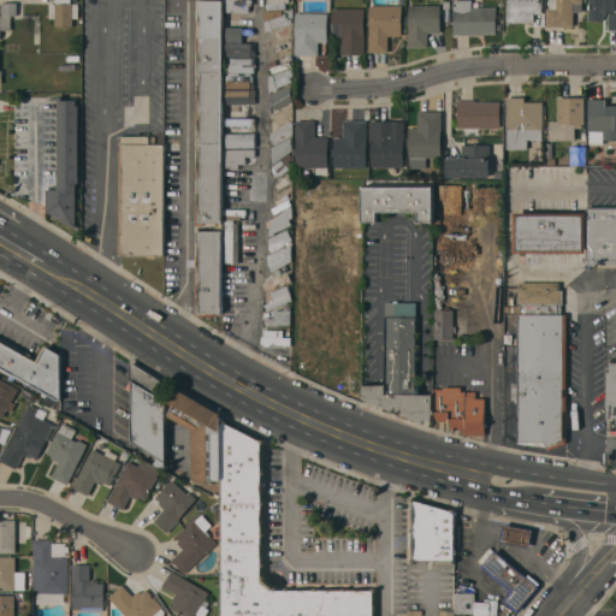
[(221,0),(221,223),(206,223),(206,225),(195,225),(195,200),(197,200),(197,0),(221,0)]
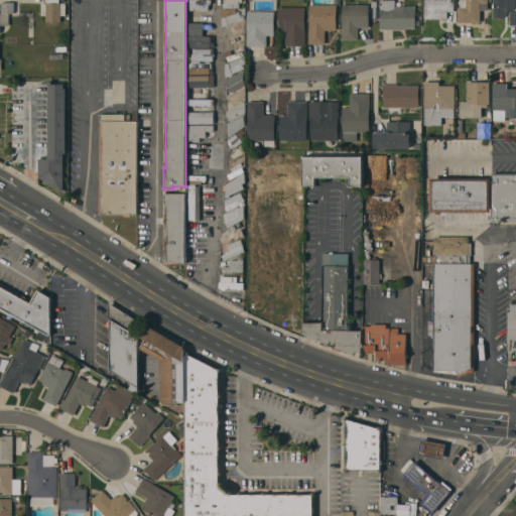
[(211,0),(211,4),(209,4),(209,7),(203,7),(203,3),(199,3),(199,9),(188,9),(188,3),(187,3),(187,0),(211,0)]
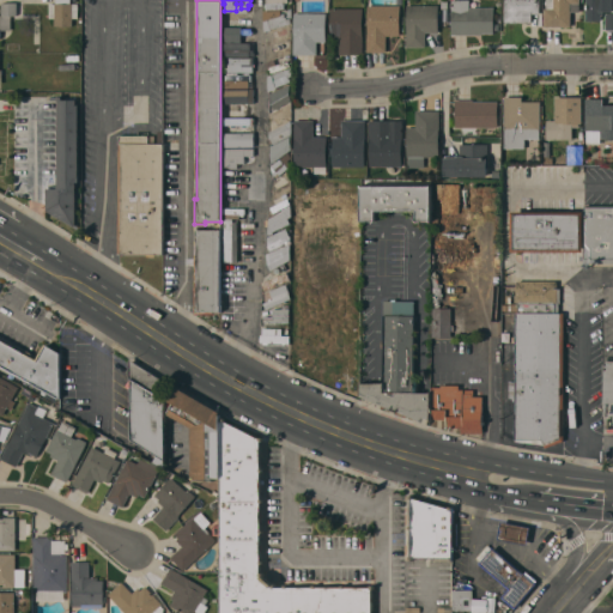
[(469,0),(469,6),(493,6),(493,24),(497,24),(497,29),(495,29),(495,32),(481,32),(481,34),(451,34),(451,0),(469,0)]
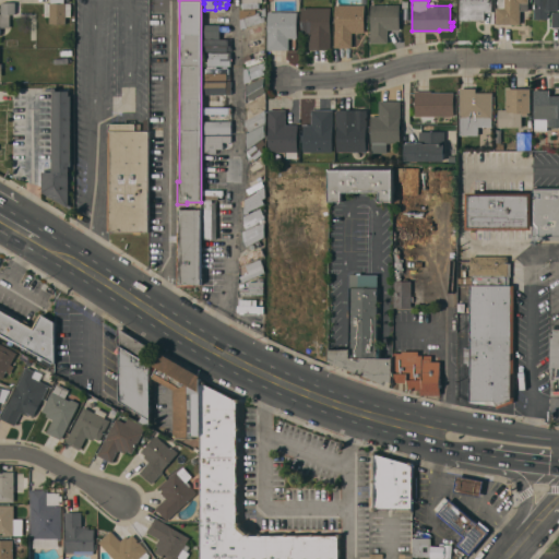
[(460,20),(460,0),(492,0),(492,12),(485,12),(485,20),(460,20)]
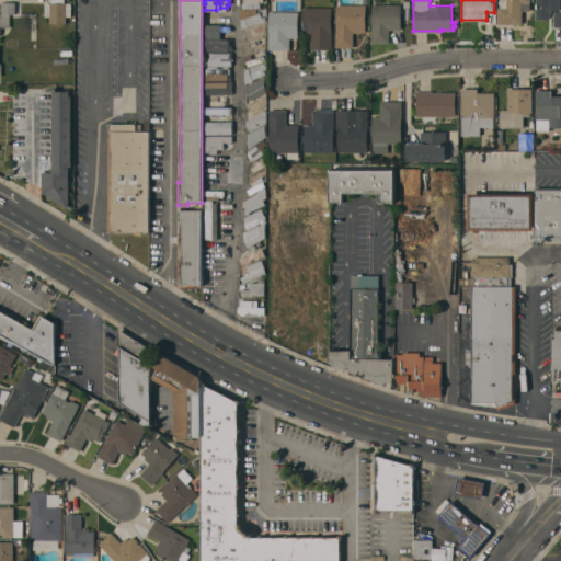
[(497,24),(497,7),(500,7),(500,0),(530,0),(530,2),(530,10),(523,10),(523,24),(497,24)]
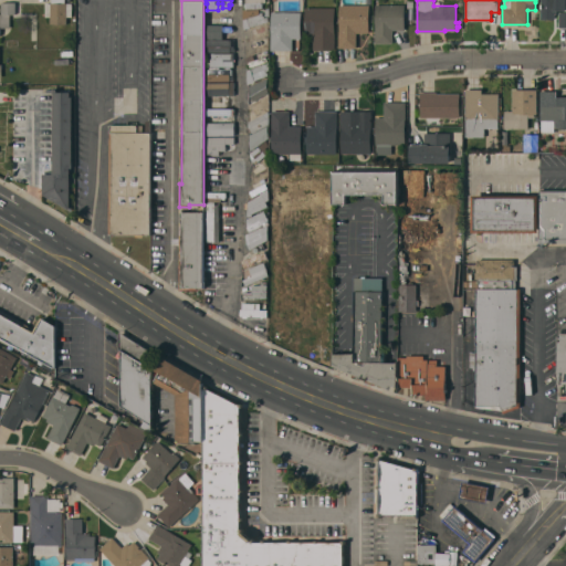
[(541,1),(542,1),(541,0),(565,0),(565,11),(565,27),(559,27),(559,11),(561,11),(561,10),(557,10),(557,13),(555,13),(555,19),(541,19),(541,1)]
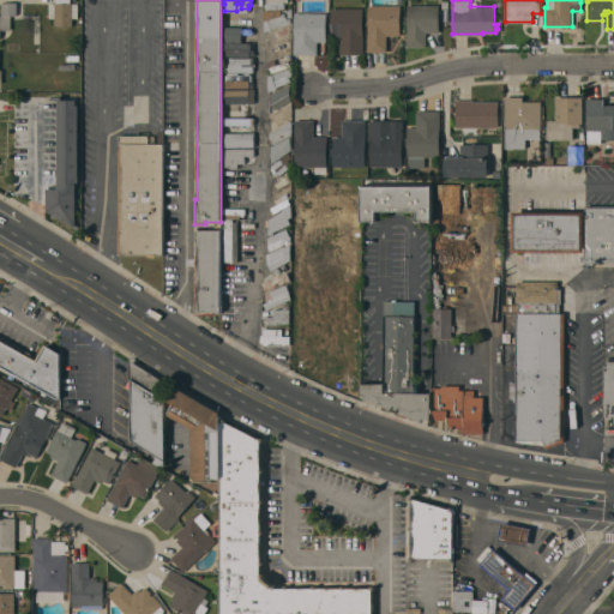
[(17,14),(1,14),(1,1),(17,1),(17,14)]
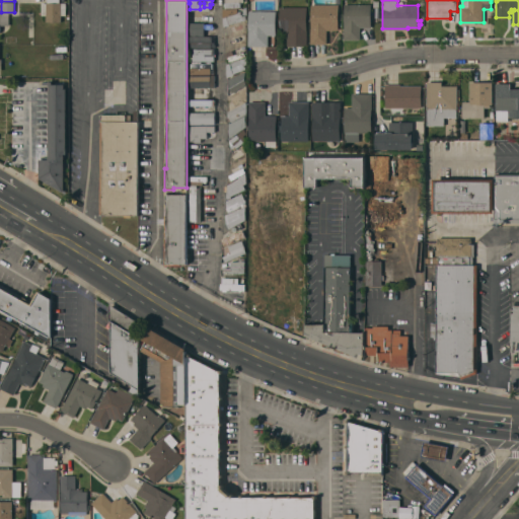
[(61,21),(53,21),(53,22),(50,22),(50,21),(46,21),(46,20),(46,17),(46,2),(61,2),(61,21)]
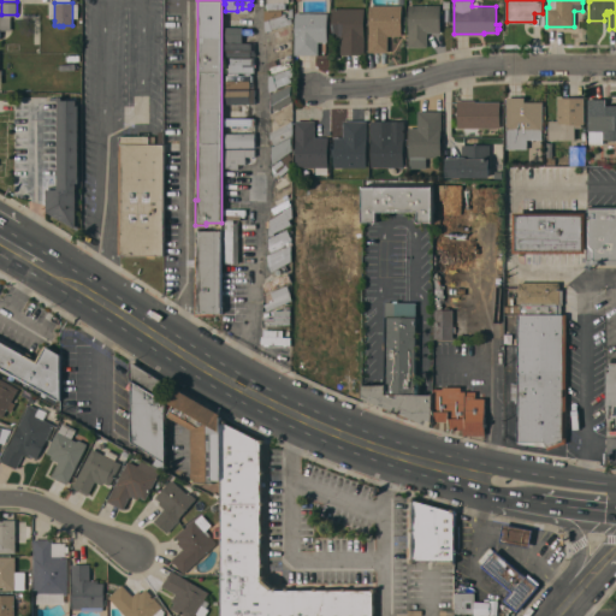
[(427,31),(427,46),(408,46),(408,4),(440,4),(440,31),(427,31)]
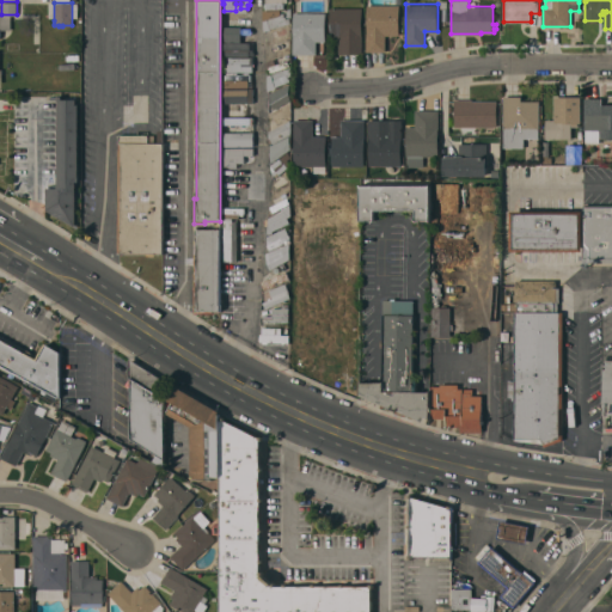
[(399,5),(399,35),(386,35),(385,51),(366,51),(367,5),(399,5)]
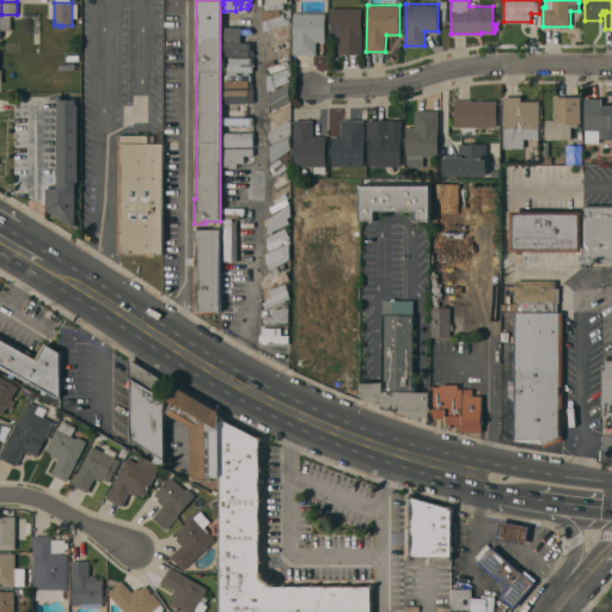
[(362,7),(362,34),(362,53),(340,53),(340,37),(330,37),(330,7),(362,7)]
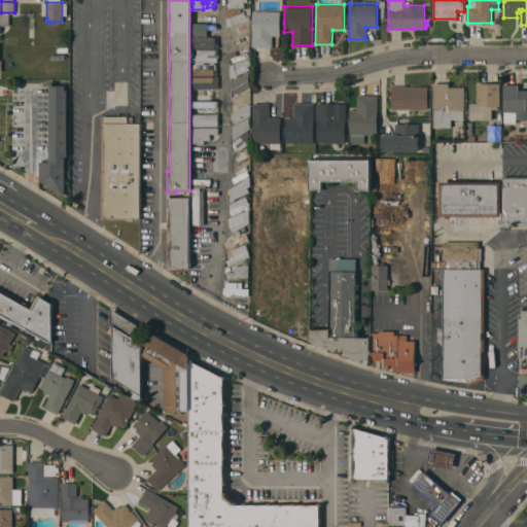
[(230,10),(232,23),(244,21),(241,7),(230,10)]
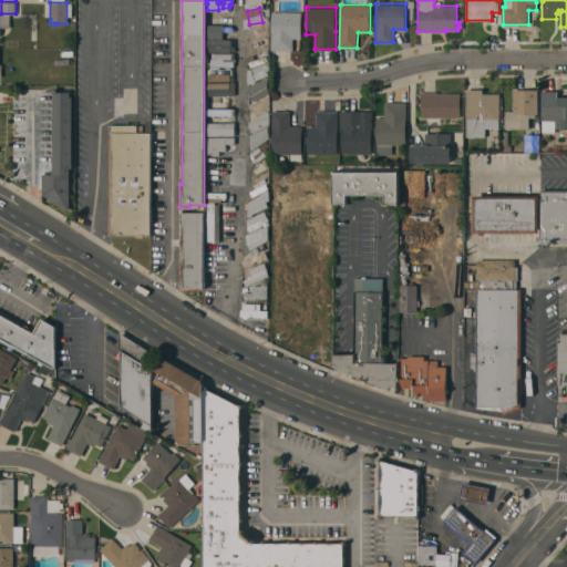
[(228,11),(228,23),(206,23),(206,11),(228,11)]
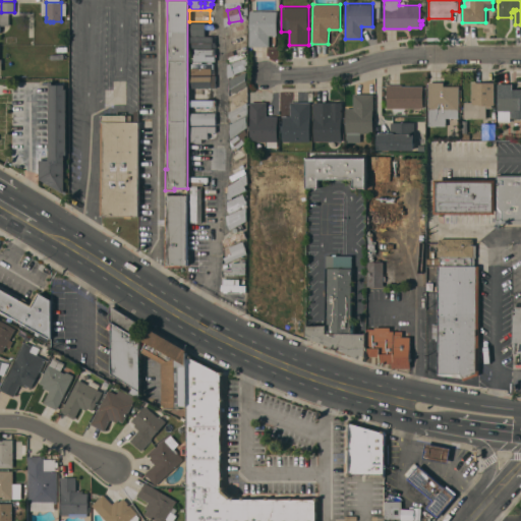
[(277,11),(277,15),(278,16),(278,20),(277,20),(277,35),(270,35),(270,46),(249,46),(249,34),(249,10),(277,11)]
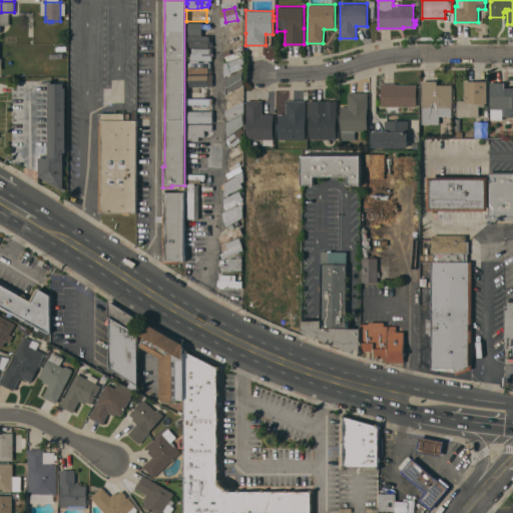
[(223,49),(221,44),(222,38),(244,32),(243,43),(223,49)]
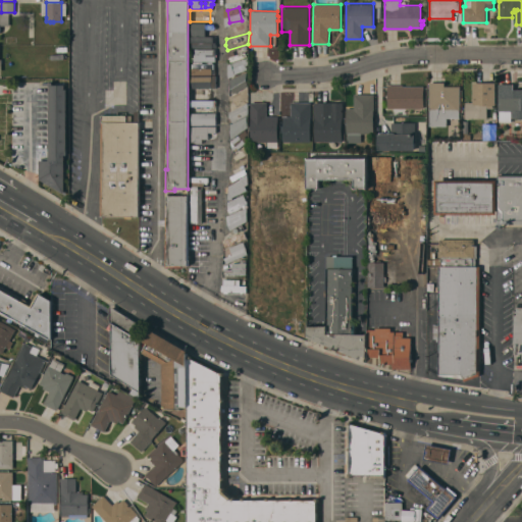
[(213,36),(212,42),(212,48),(192,47),(192,42),(191,42),(191,36),(213,36)]
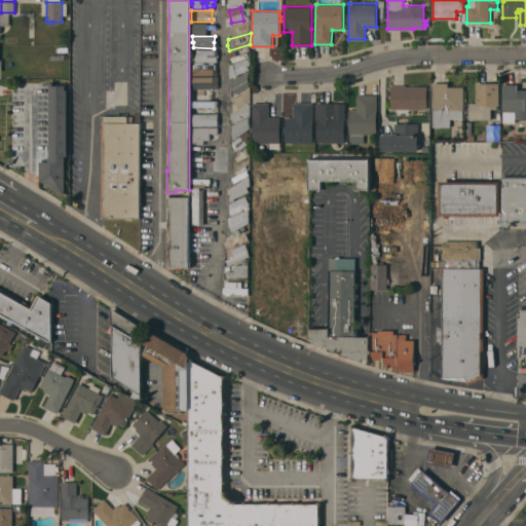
[(194,49),(194,61),(216,62),(216,49),(194,49)]
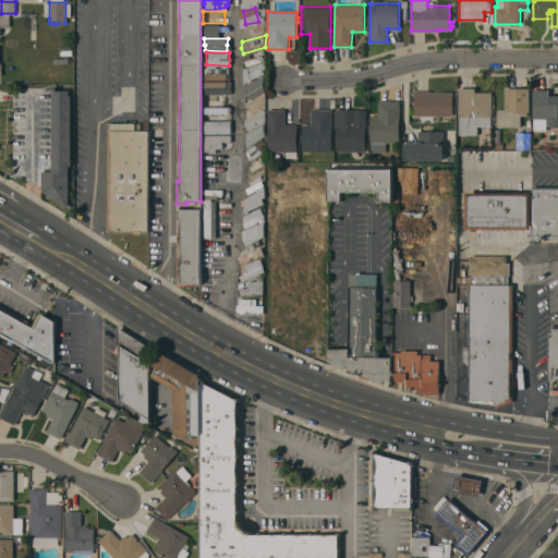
[(219,65),(219,68),(223,68),(223,73),(219,73),(219,79),(205,79),(206,65),(219,65)]
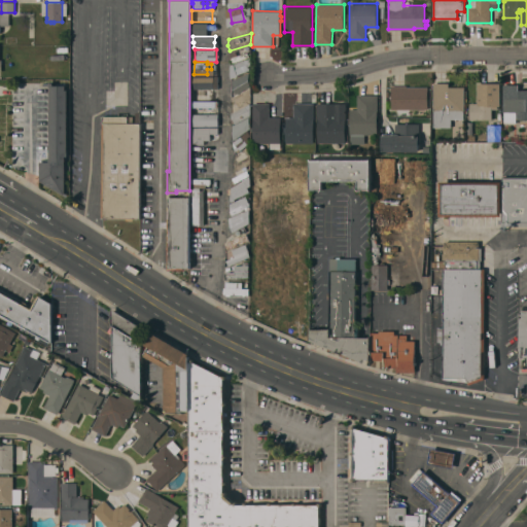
[(191,89),(191,81),(199,81),(199,76),(215,76),(215,81),(213,81),(213,89),(191,89)]
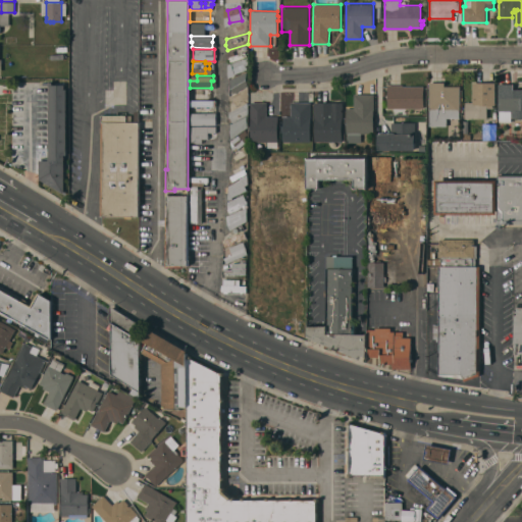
[(67,154),(64,154),(64,160),(64,192),(40,178),(40,160),(49,160),(49,82),(53,82),(53,84),(65,84),(65,87),(64,87),(64,89),(67,89),(67,154)]
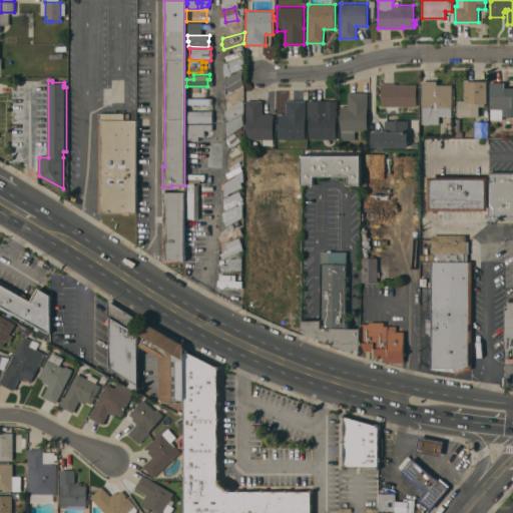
[(452,115),(439,115),(439,123),(422,123),(422,107),(422,80),(437,80),(437,84),(452,84),(452,115)]
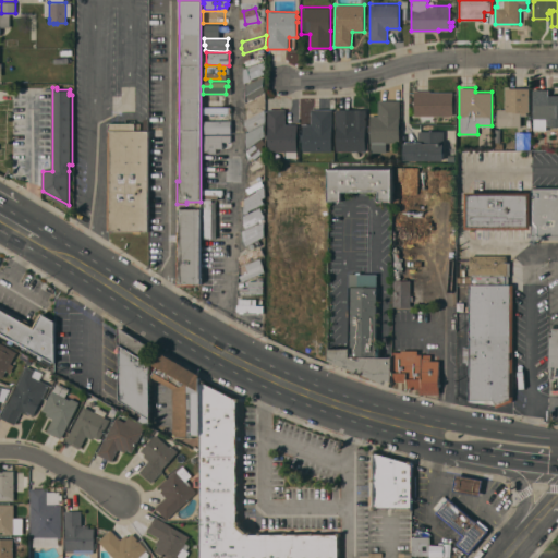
[(530,87),(530,112),(526,112),(526,114),(521,114),(521,126),(500,126),(500,128),(498,128),(498,126),(497,126),(497,109),(505,109),(506,87),(530,87)]
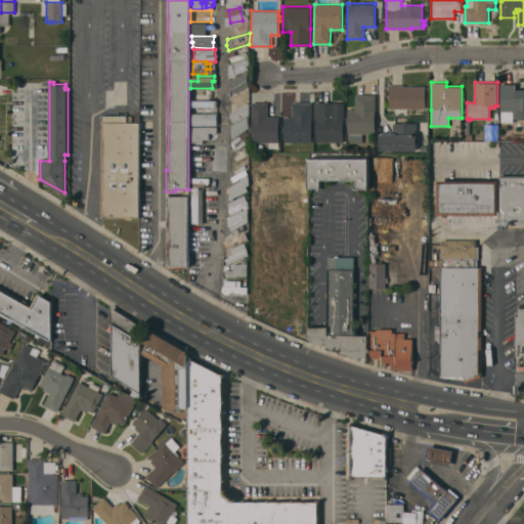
[(523,118),(513,118),(513,123),(498,122),(498,111),(500,111),(500,83),(516,83),(516,88),(523,88),(523,118)]
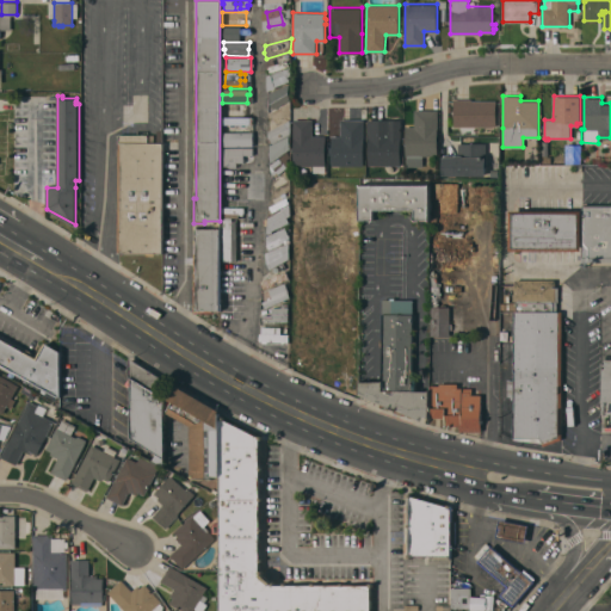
[(454,127),(454,99),(471,99),(471,100),(497,100),(497,127),(454,127)]
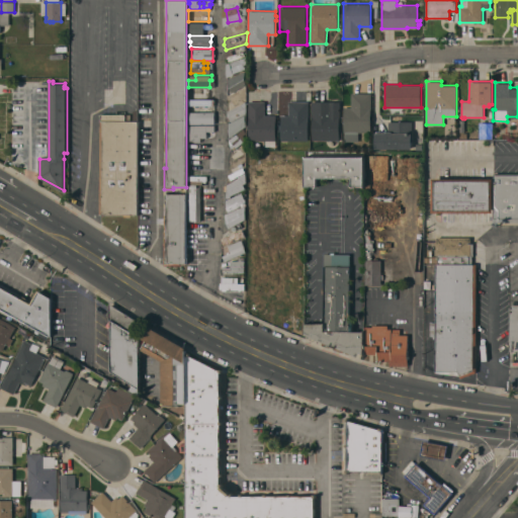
[(188,97),(188,88),(214,88),(214,97),(188,97)]
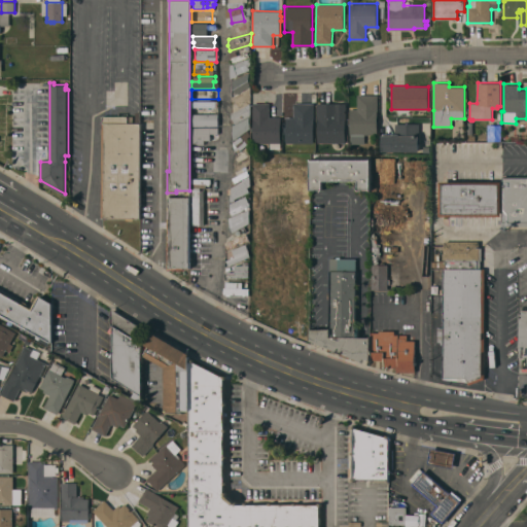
[(378,95),(378,135),(365,134),(365,143),(351,143),(351,134),(350,134),(350,109),(357,109),(358,94),(378,95)]
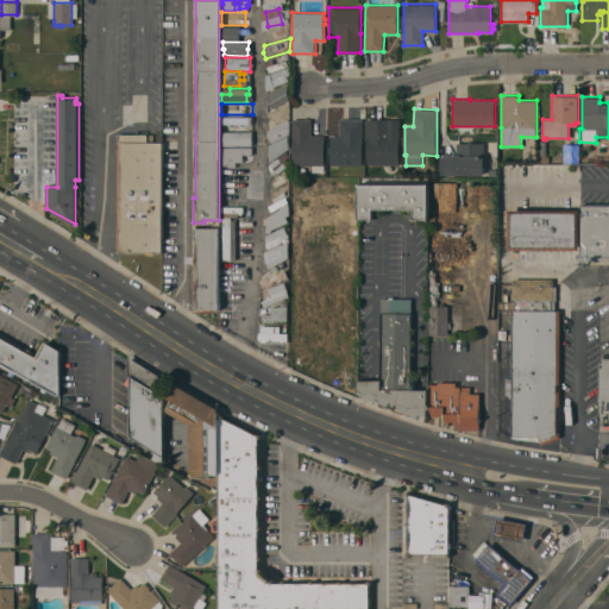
[(312,135),(325,136),(325,171),(313,171),(313,165),(293,164),(293,136),(293,118),(312,118),(312,135)]
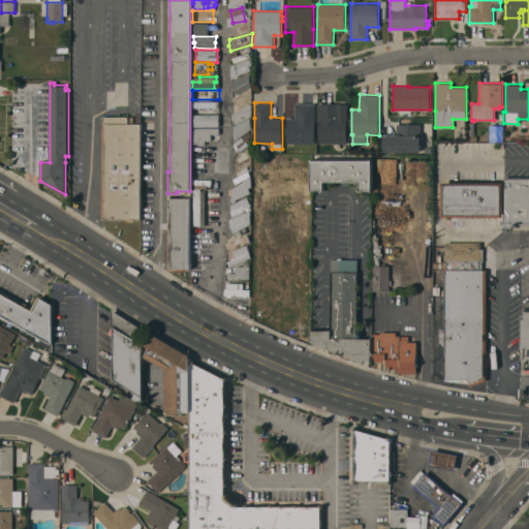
[(315,103),(315,144),(288,143),(288,144),(285,144),(285,128),(287,128),(287,118),(294,118),(294,103),(315,103)]
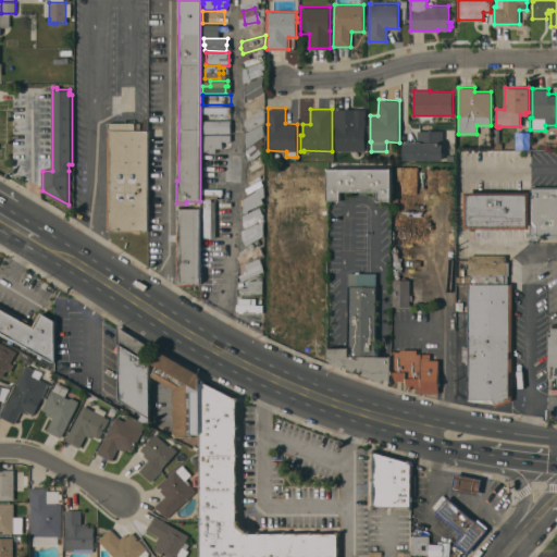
[(336,150),(336,124),(335,124),(335,109),(366,109),(366,126),(366,150),(336,150)]
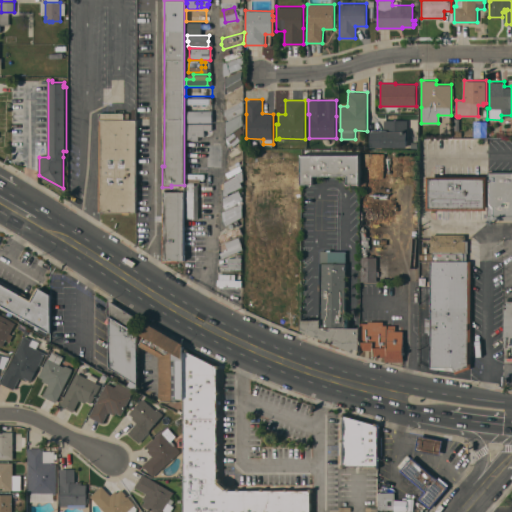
[(129,211),(129,213),(123,213),(123,212),(101,212),(100,119),(100,112),(129,112),(129,119),(132,119),(132,109),(136,109),(136,211),(129,211)]
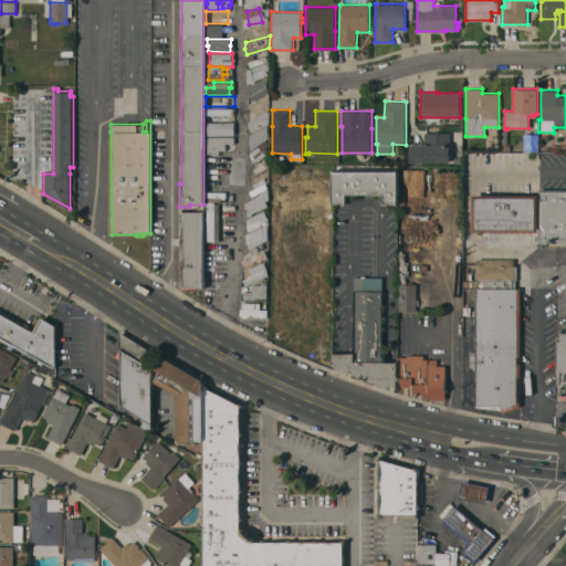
[(207,136),(207,129),(217,128),(217,136),(234,136),(234,149),(219,149),(219,154),(206,154),(205,137),(207,136)]
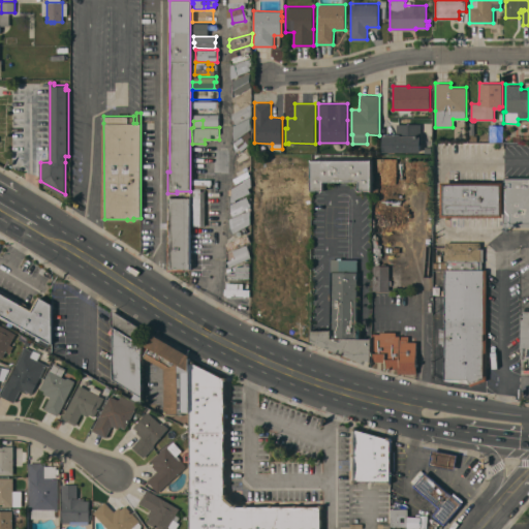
[(421,124),(421,152),(389,151),(389,152),(383,152),(383,135),(384,135),(384,133),(397,133),(397,124),(421,124)]
